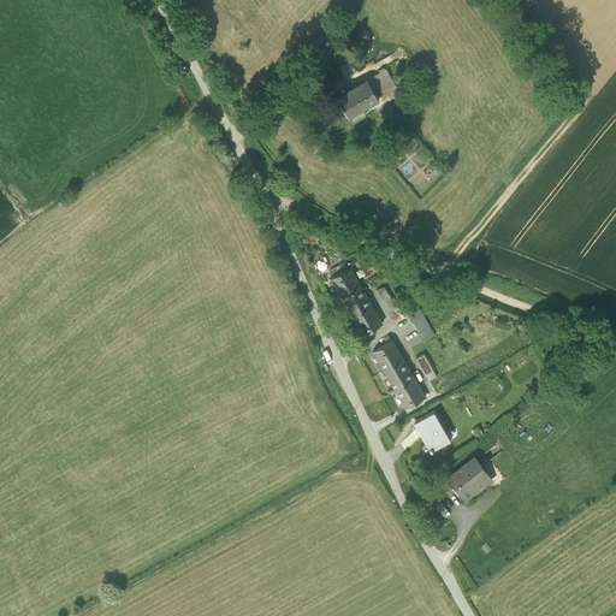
[(378,77),(371,81),(377,90),(383,87),(378,77)]
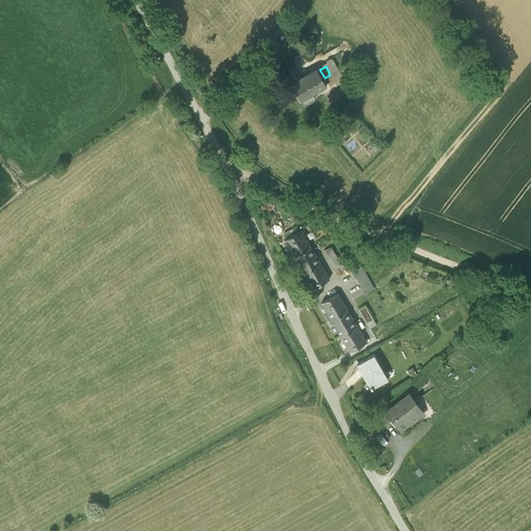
[(316,67),(298,78),(289,82),(300,100),(301,100),(303,104),(310,100),(308,95),(326,86),(316,67)]
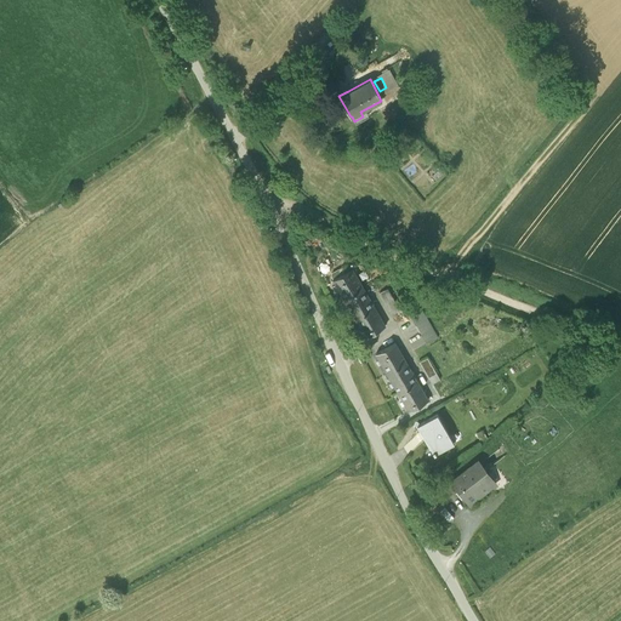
[(398,85),(382,95),(386,101),(403,91),(398,85)]
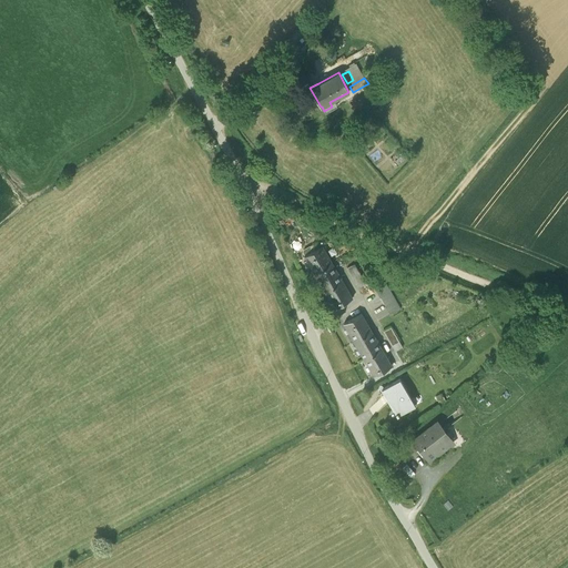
[(322,247),(304,257),(308,264),(305,265),(307,269),(310,266),(315,275),(332,265),(322,247)]
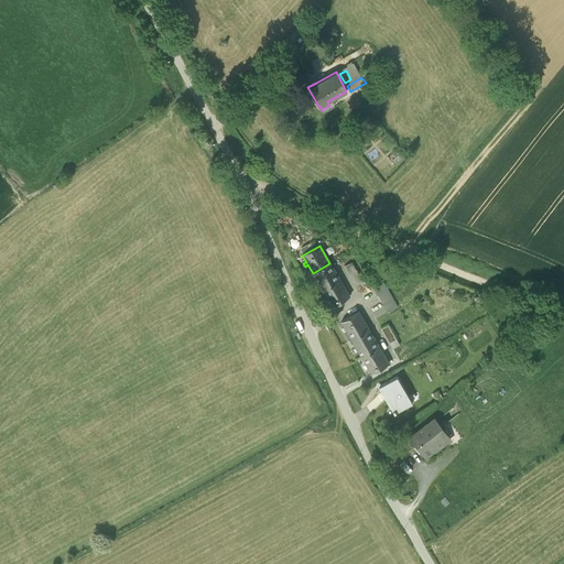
[(357,260),(351,262),(356,270),(360,267),(357,260)]
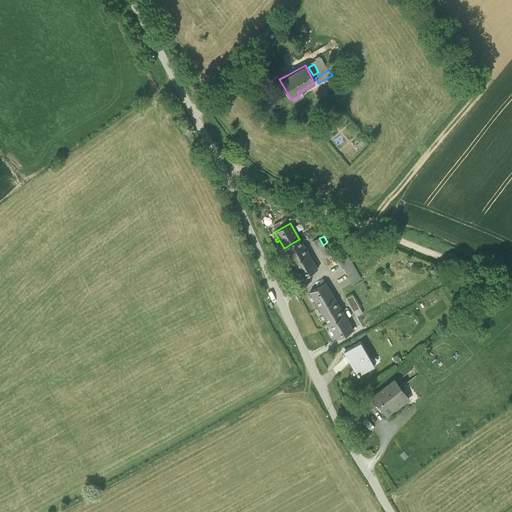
[(323,245),(319,238),(313,242),(323,260),(330,257),(323,245)]
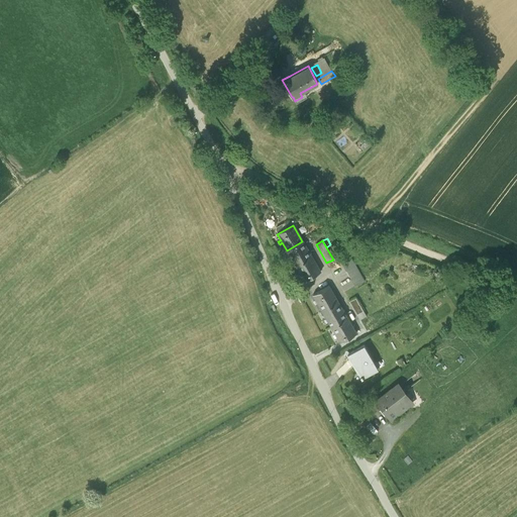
[(302,241),(287,250),(291,259),(289,260),(291,263),(293,262),(296,266),(311,256),(302,241)]
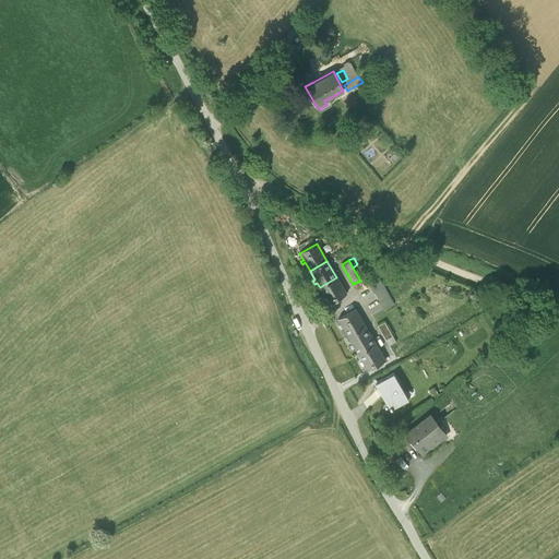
[(336,277),(320,287),(324,296),(322,298),(324,301),(326,299),(330,305),(346,295),(336,277)]
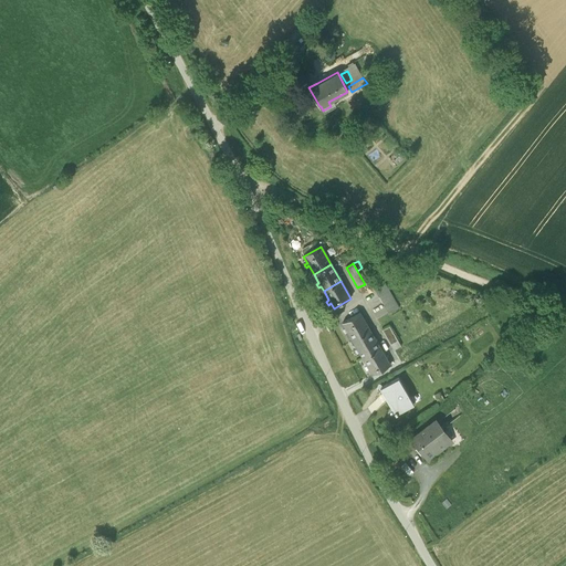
[(383,281),(373,287),(376,293),(386,286),(383,281)]
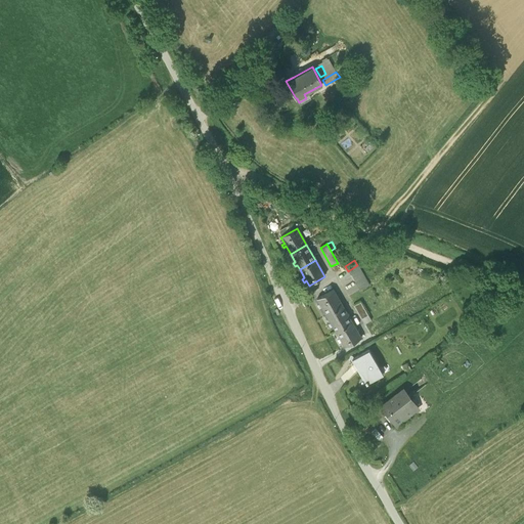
[(357,265),(348,271),(351,276),(360,270),(357,265)]
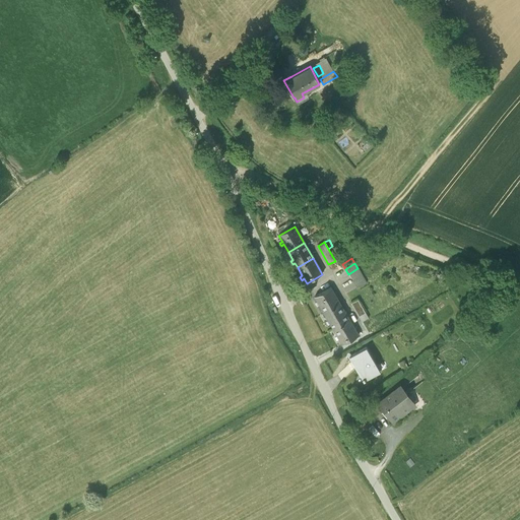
[(358,268),(348,274),(351,279),(361,273),(358,268)]
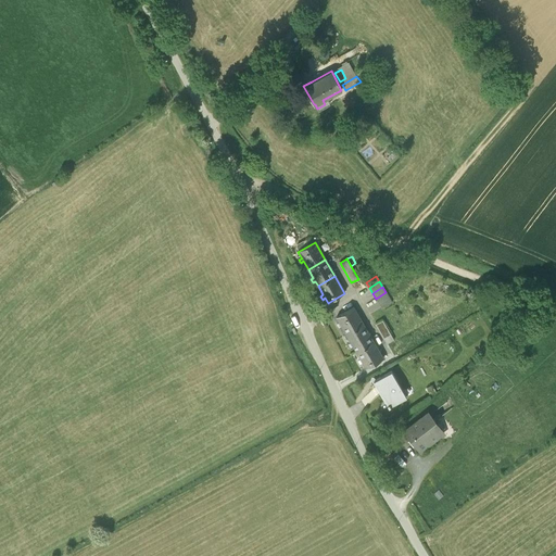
[(386,292),(376,299),(378,304),(389,298),(386,292)]
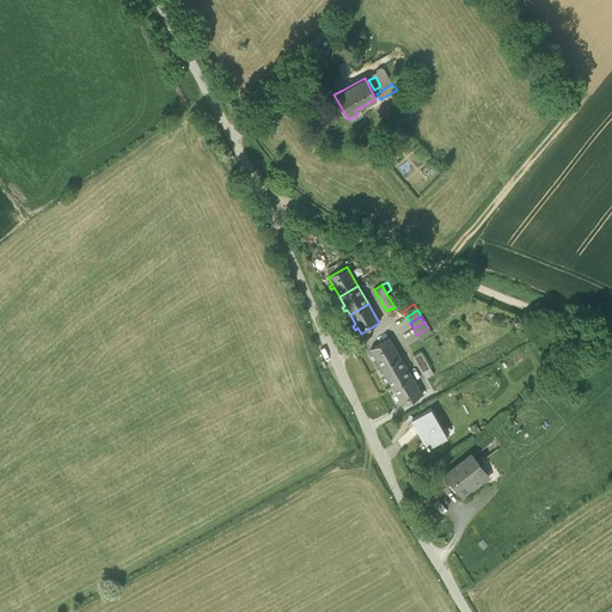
[(428,328),(416,335),(420,341),(432,334),(428,328)]
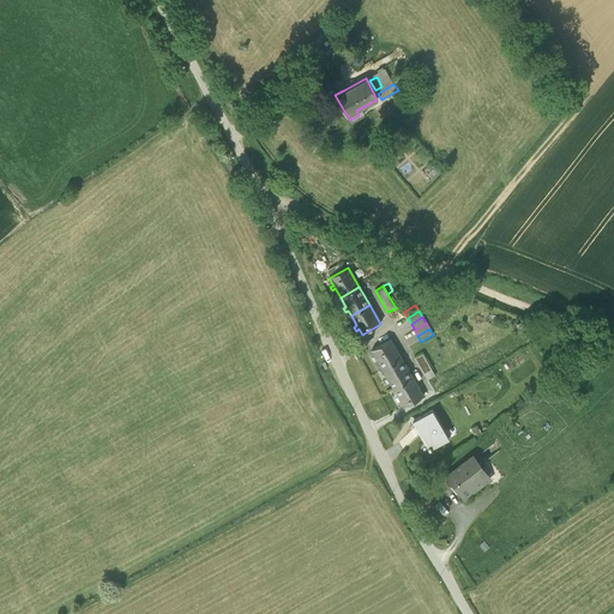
[(390,341),(372,351),(375,357),(372,359),(374,362),(377,361),(383,371),(402,360),(390,341)]
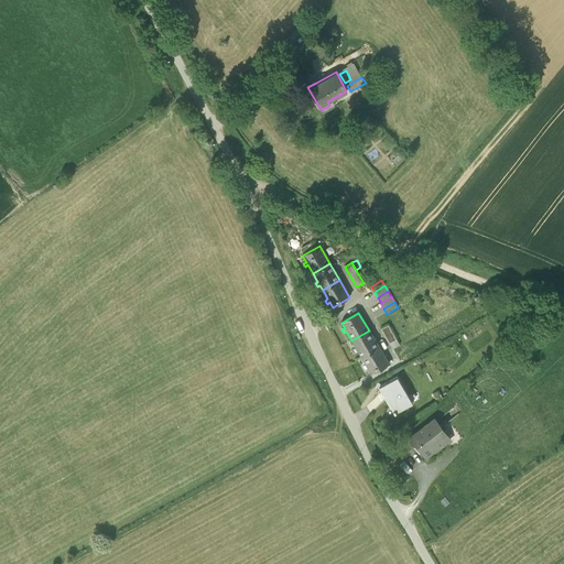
[(388,326),(381,329),(389,343),(396,339),(388,326)]
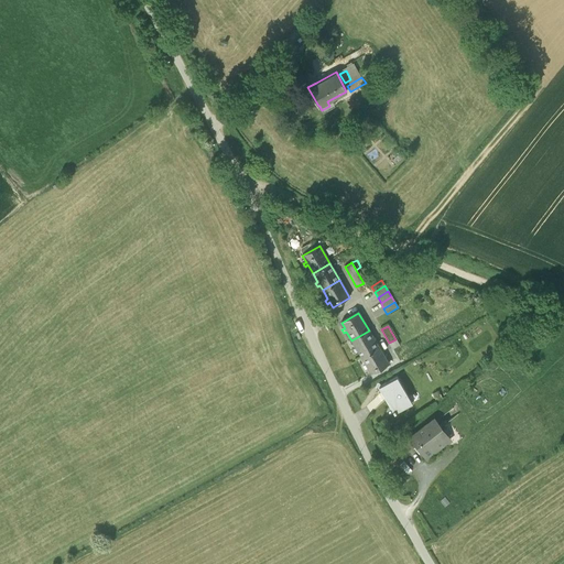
[(369,331),(351,340),(356,348),(354,350),(356,354),(358,351),(361,357),(379,347),(369,331)]
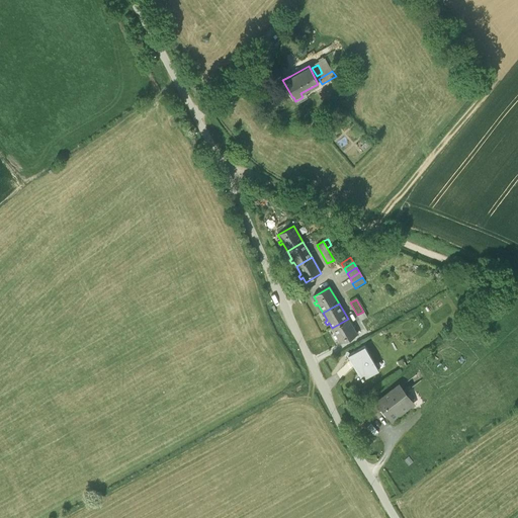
[(363,312),(357,315),(360,322),(367,318),(363,312)]
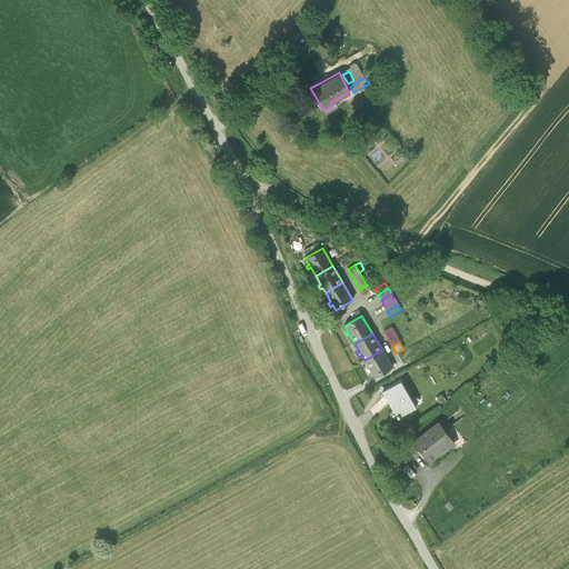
[(382,350),(365,360),(369,369),(367,370),(369,373),(371,372),(375,378),(392,368),(382,350)]
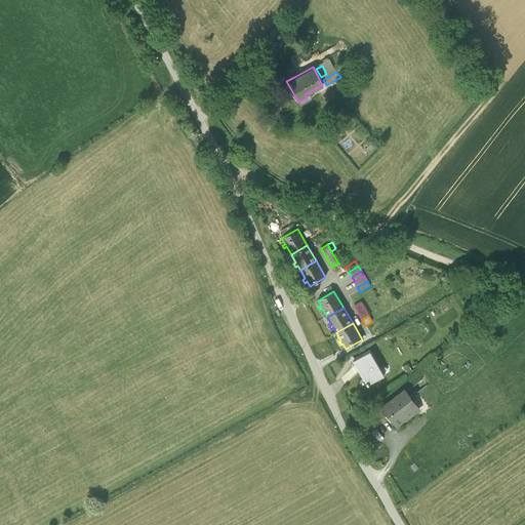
[(369,352),(353,361),(367,386),(384,376),(369,352)]
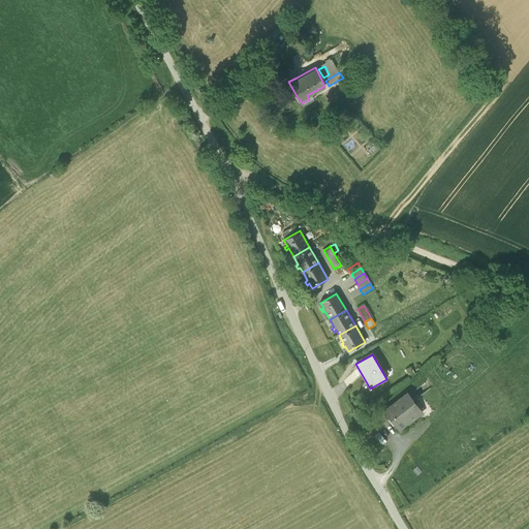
[(406,370),(409,375),(414,373),(411,367),(406,370)]
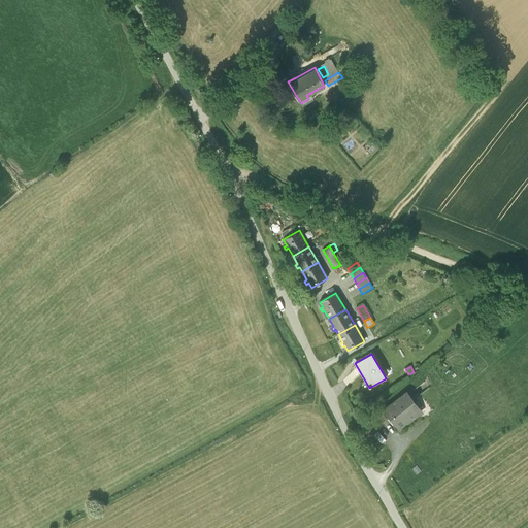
[(423,392),(431,385),(428,381),(419,388),(423,392)]
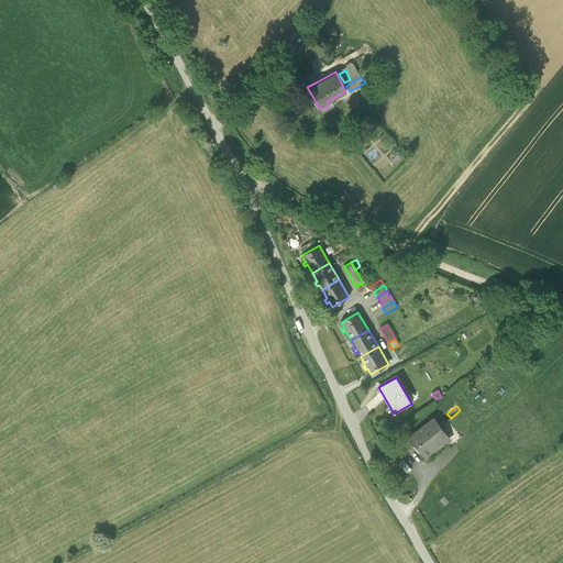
[(433,419),(409,437),(426,457),(449,439),(433,419)]
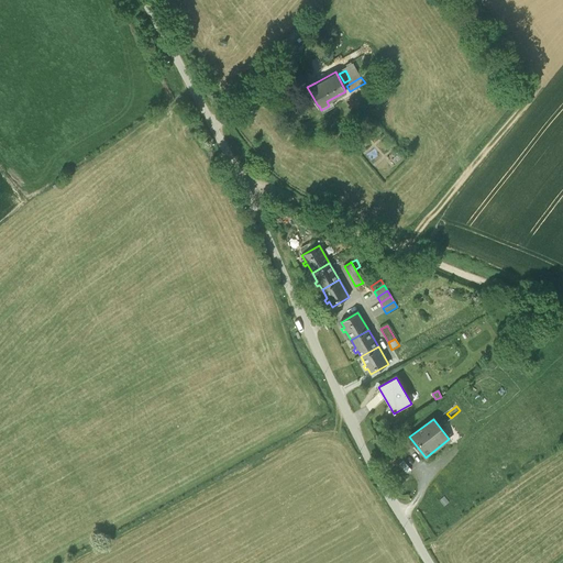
[(394,437),(384,445),(392,453),(401,444),(394,437)]
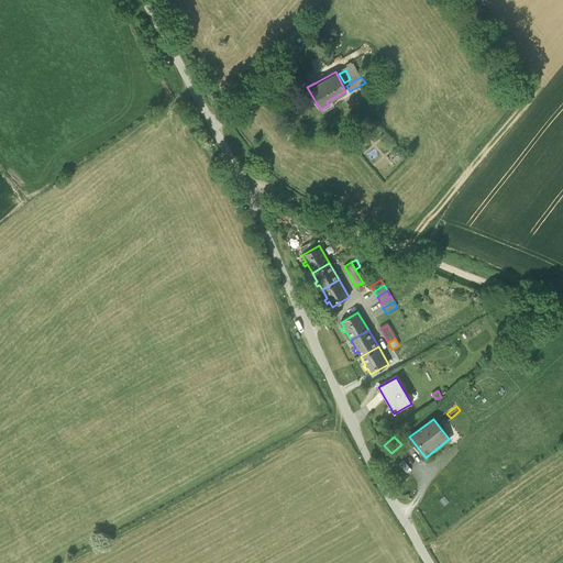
[(390,454),(381,460),(385,468),(395,463),(390,454)]
